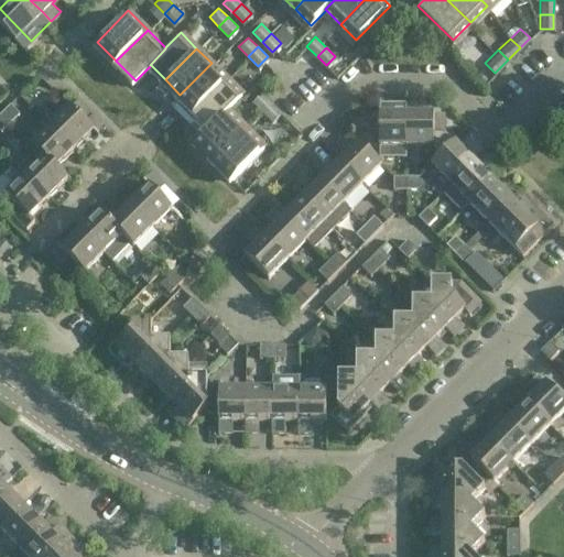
[(195,109),(226,78),(212,63),(180,95),(195,109)]
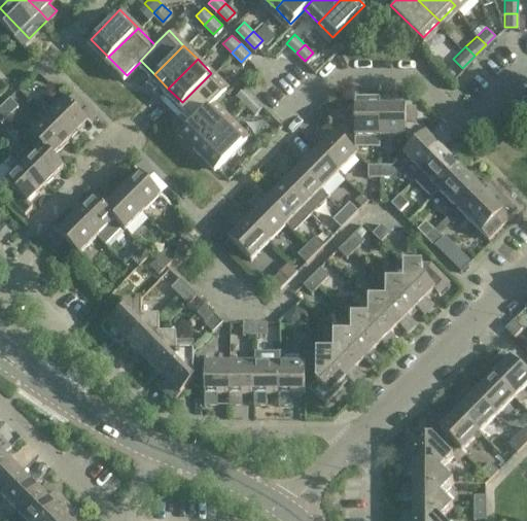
[(182,102),(196,115),(196,116),(211,101),(212,102),(226,88),(211,73),(182,102)]
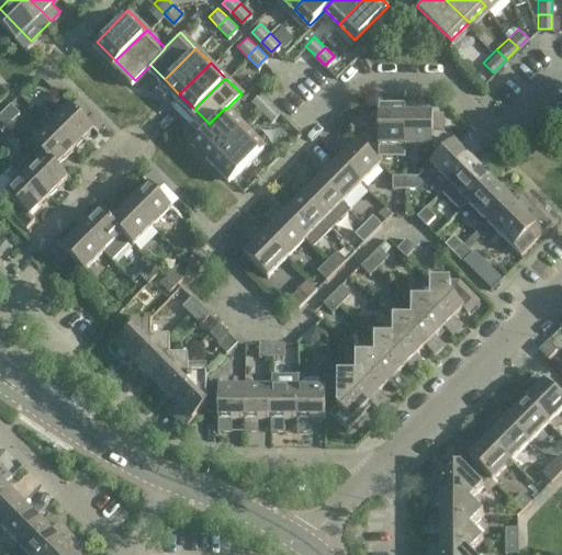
[(270,101),(260,91),(251,100),(260,110),(270,101)]
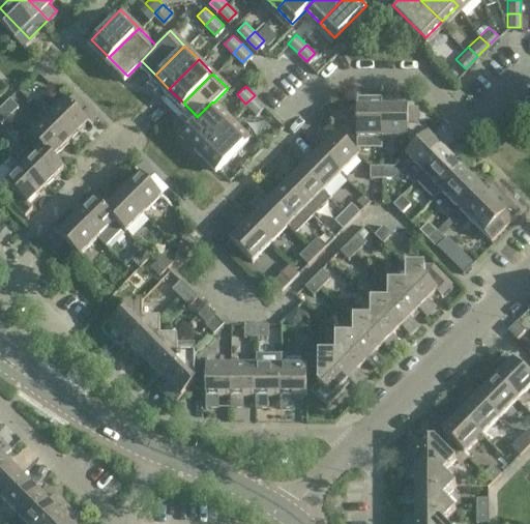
[(356,135),(381,135),(382,104),(382,93),(365,93),(365,95),(356,95),(356,104),(346,104),(346,120),(356,120),(356,135)]
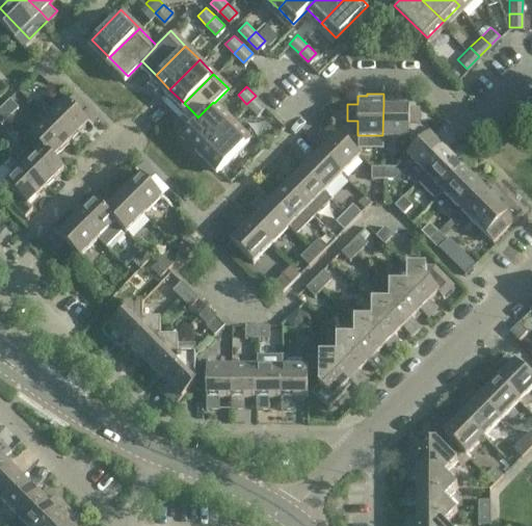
[(8,96),(1,104),(8,112),(17,104),(8,96)]
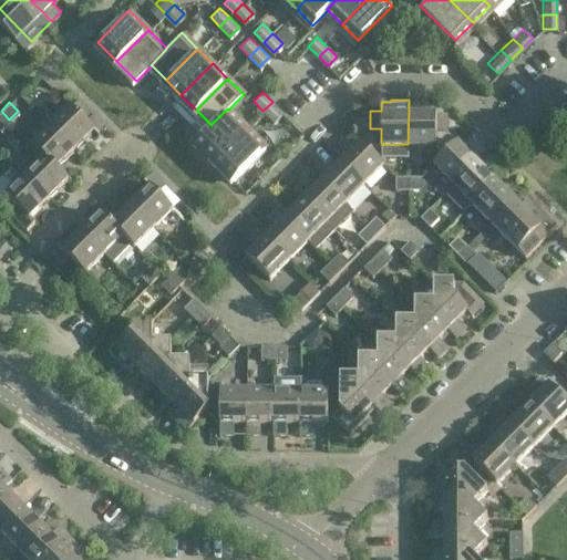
[(272,102),(263,111),(272,121),(282,111),(272,102)]
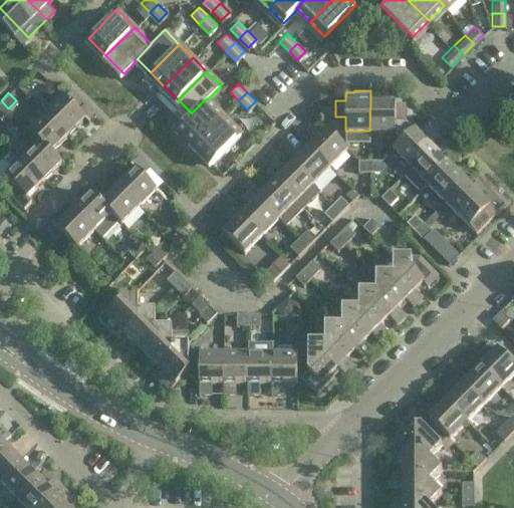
[(64,94),(46,111),(67,133),(84,115),(88,119),(95,112),(84,101),(77,107),(64,94)]
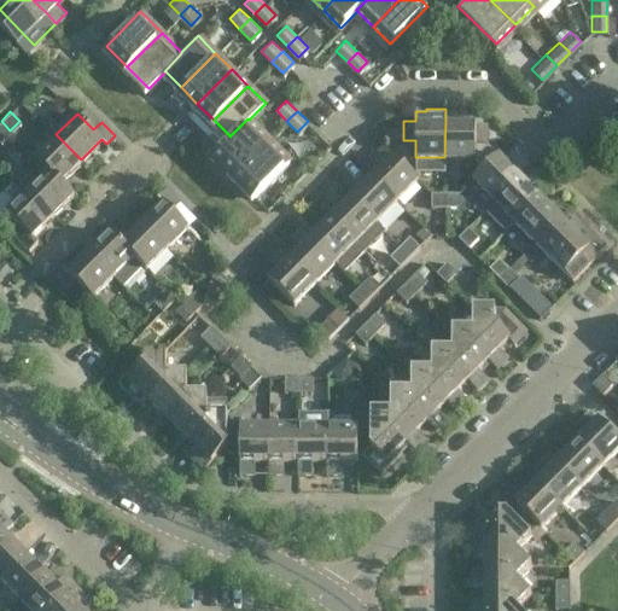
[(229,137),(229,135),(213,152),(233,174),(268,139),(249,120),(248,118),(229,137)]
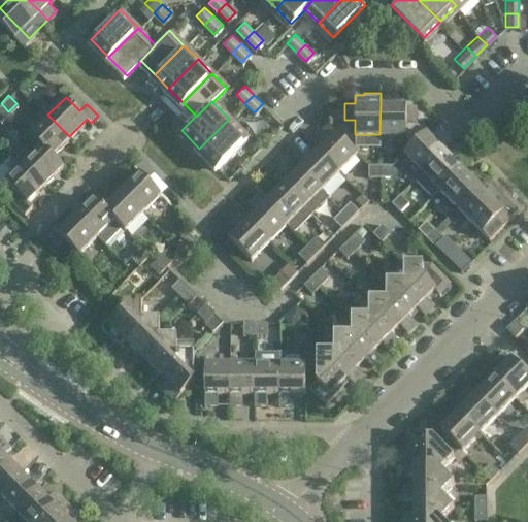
[(8,111),(1,103),(0,103),(0,119),(1,120),(8,111)]
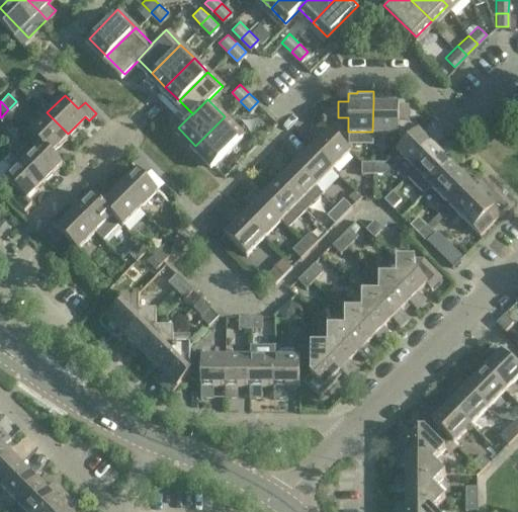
[(408,101),(373,101),(372,132),(398,132),(399,117),(408,117),(408,101)]
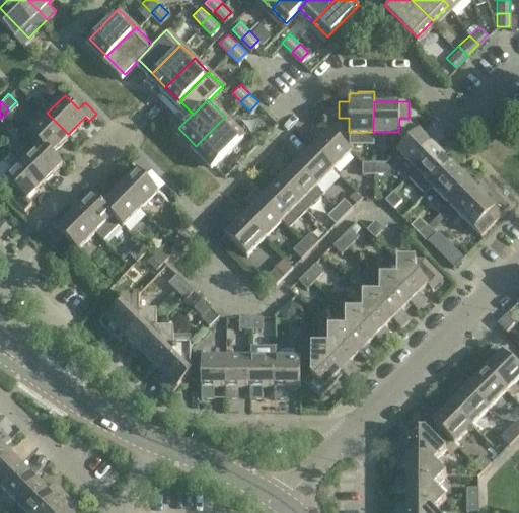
[(68,134),(47,113),(29,130),(40,141),(41,140),(52,150),(68,134)]
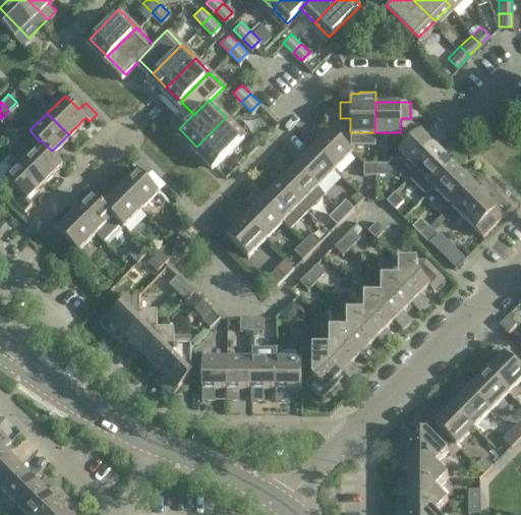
[(244,135),(228,119),(226,117),(196,147),(215,164),(244,135)]
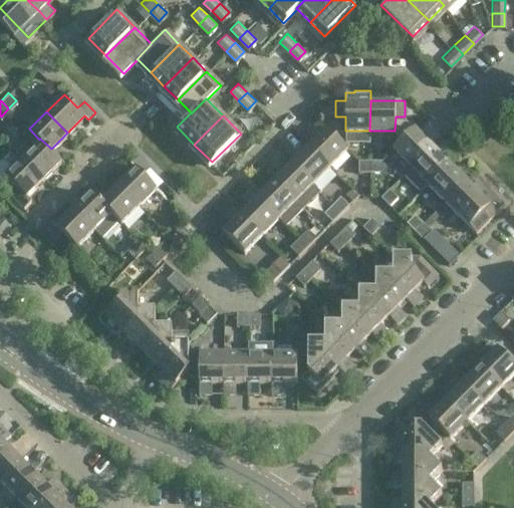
[(317,135),(308,144),(329,165),(347,148),(318,118),(310,128),(317,135)]
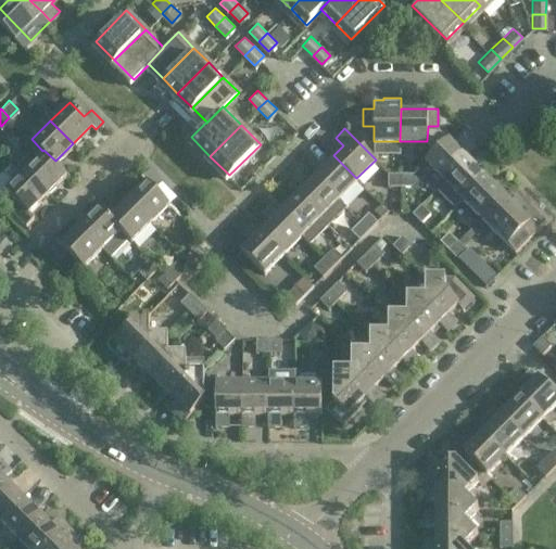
[(426,158),(444,178),(467,155),(449,136),(426,158)]
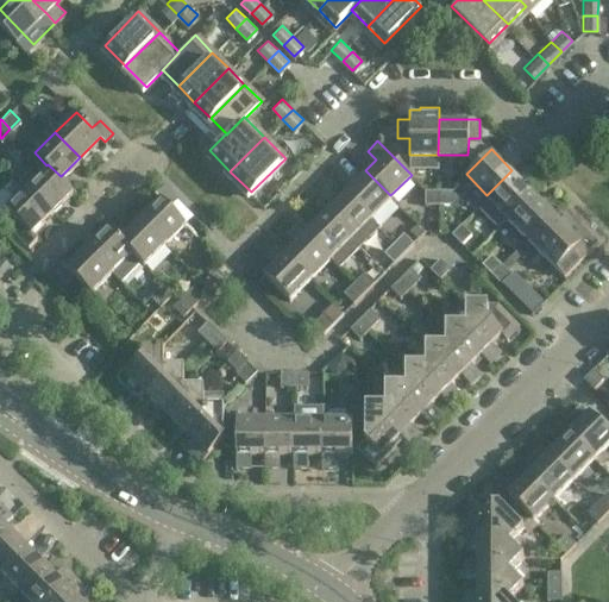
[(46,165),(26,185),(52,211),(73,189),(61,176),(48,164),(46,165)]
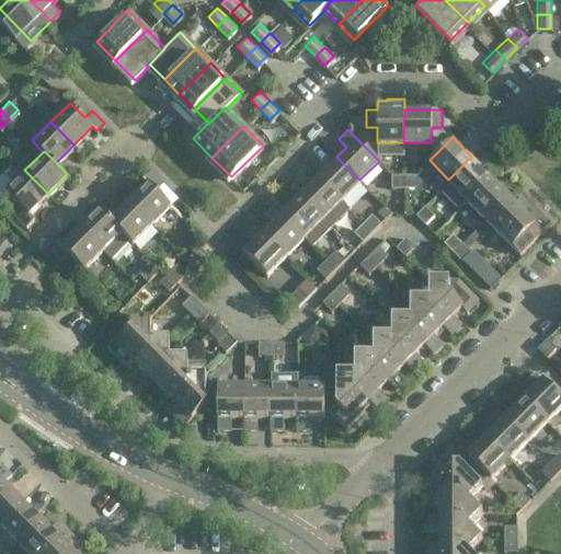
[(359,180),(336,157),(318,175),(341,198),(359,180)]
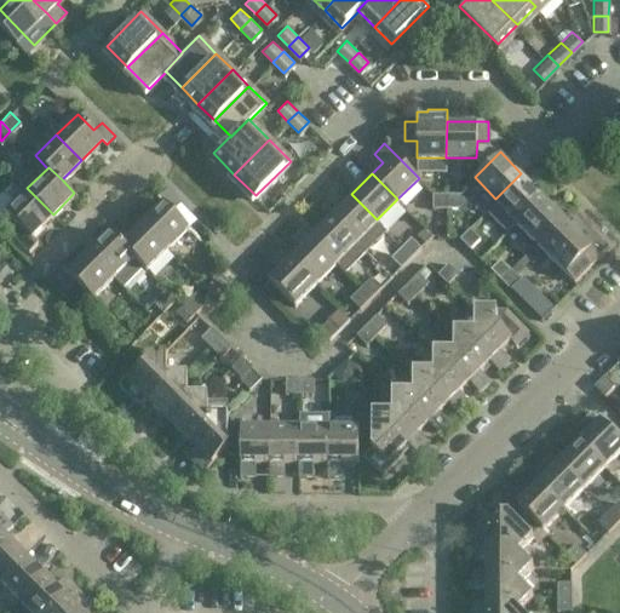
[(495,199),(516,219),(541,194),(521,173),(495,199)]
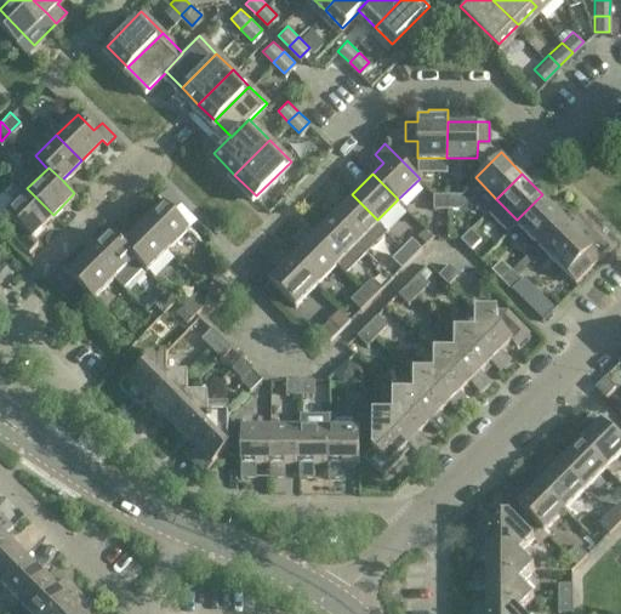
[(163,200),(142,221),(167,246),(188,226),(172,209),(180,200),(166,187),(158,195),(163,200)]
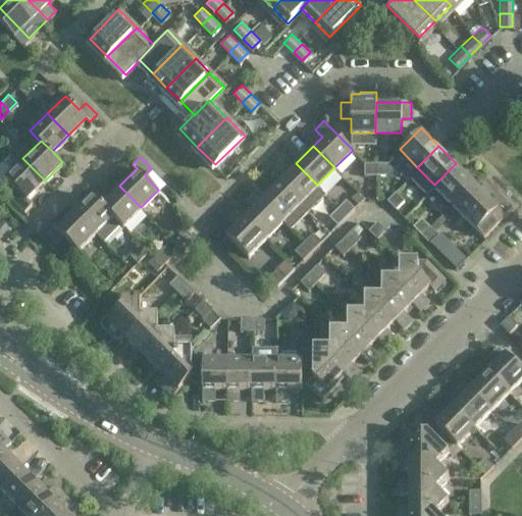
[(5,175),(7,177),(1,185),(24,208),(32,201),(28,197),(45,181),(22,158),(5,175)]
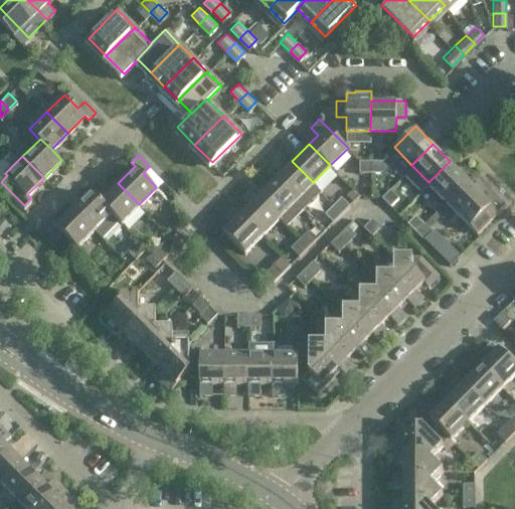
[(369,170),(370,159),(358,158),(358,170),(369,170)]
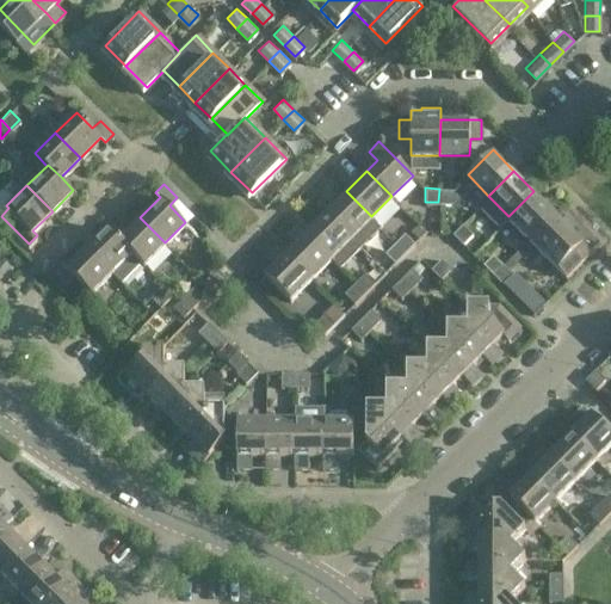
[(439,189),(438,202),(452,202),(452,189),(439,189)]
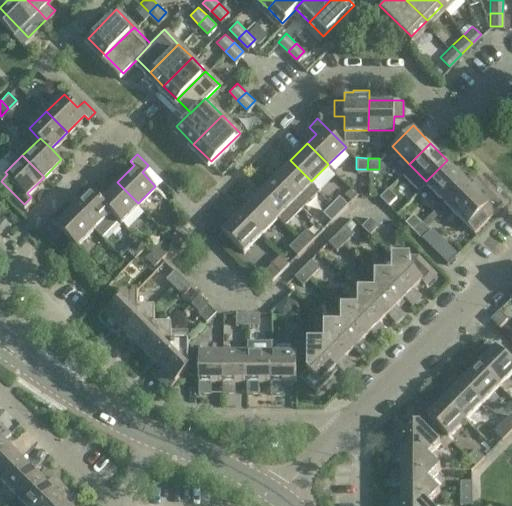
[(290,160),(274,177),(295,198),(311,181),(290,160)]
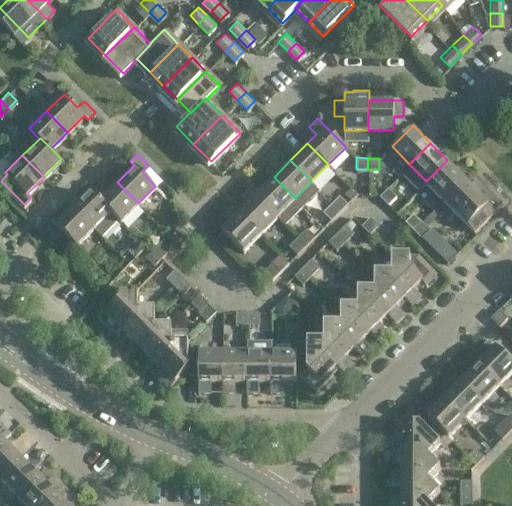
[(426,181),(443,198),(464,177),(447,160),(426,181)]
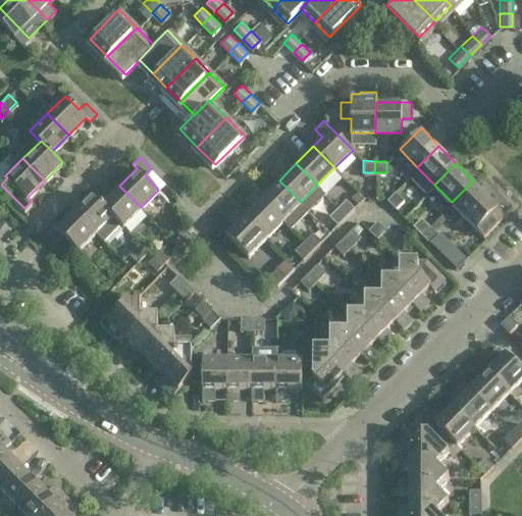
[(479,186),(473,181),(452,202),(483,234),(512,205),(486,178),(479,186)]
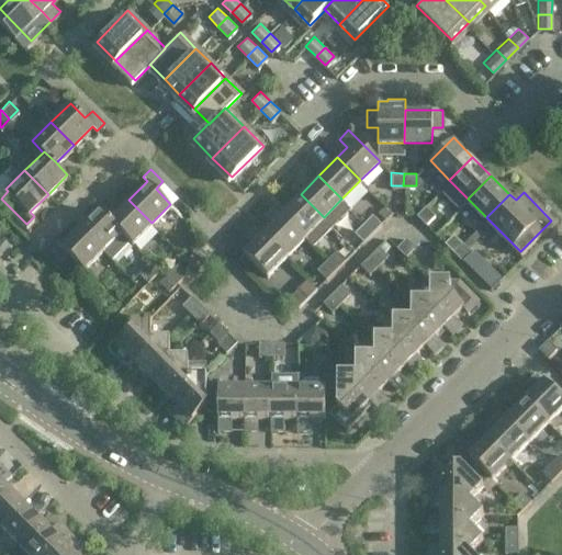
[(301,194),(282,212),(282,213),(305,236),(324,217),(301,194)]
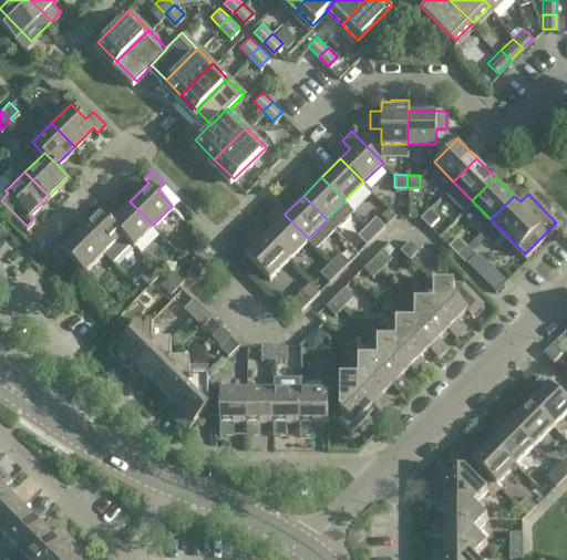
[(130,201),(112,219),(111,220),(129,239),(134,244),(153,225),(130,201)]
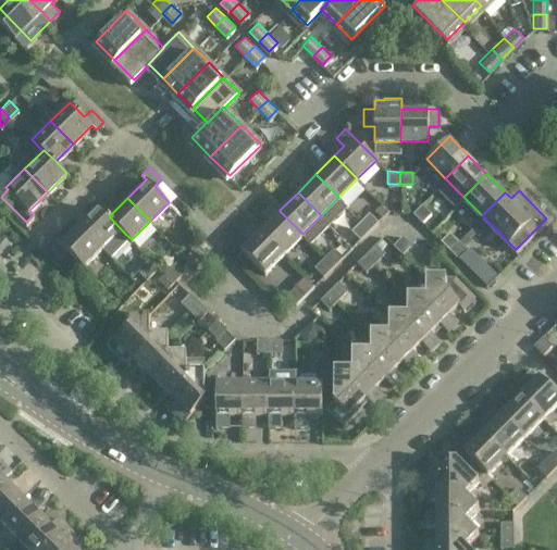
[(271,220),(261,228),(260,229),(283,252),(302,234),(280,211),(280,210),(272,201),(262,211),(271,220)]
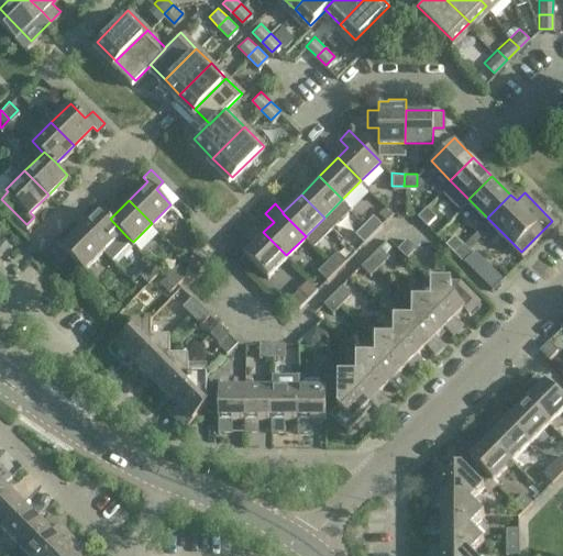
[(417,212),(426,221),(434,213),(424,204),(417,212)]
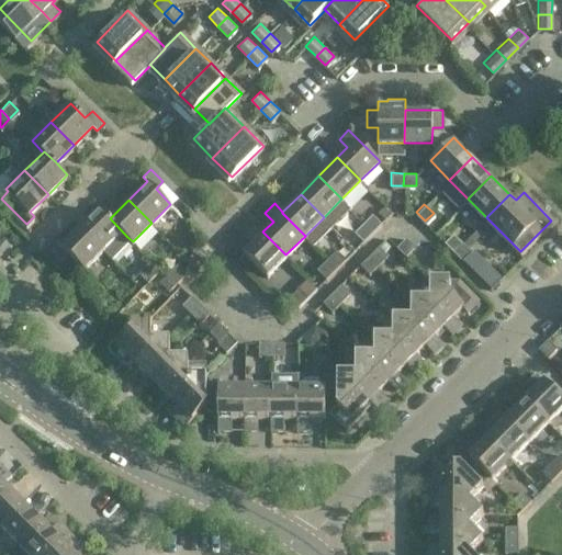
[(99,206),(79,226),(102,249),(109,255),(127,237),(110,218),(111,217),(99,206)]
